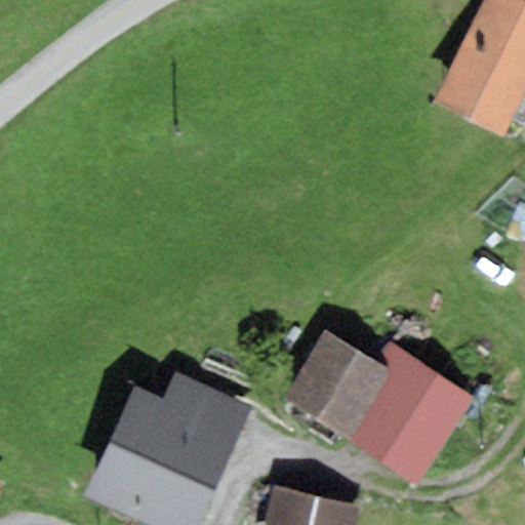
[(524,1),(522,0),(483,0),(433,102),(502,136),(524,90),(524,1)]
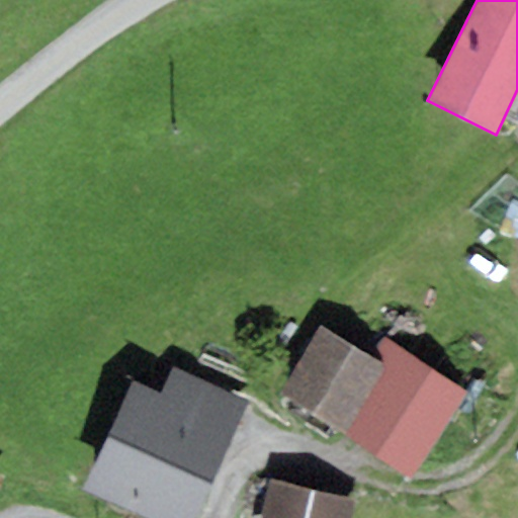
[(343,431),(386,366),(369,354),(321,323),(280,393),(343,431)]
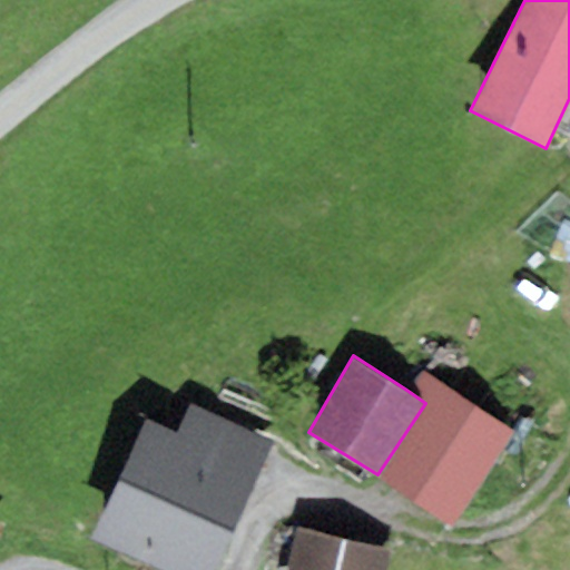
[(420,371),(406,390),(425,403),(377,474),(452,523),(514,432),(420,371)]
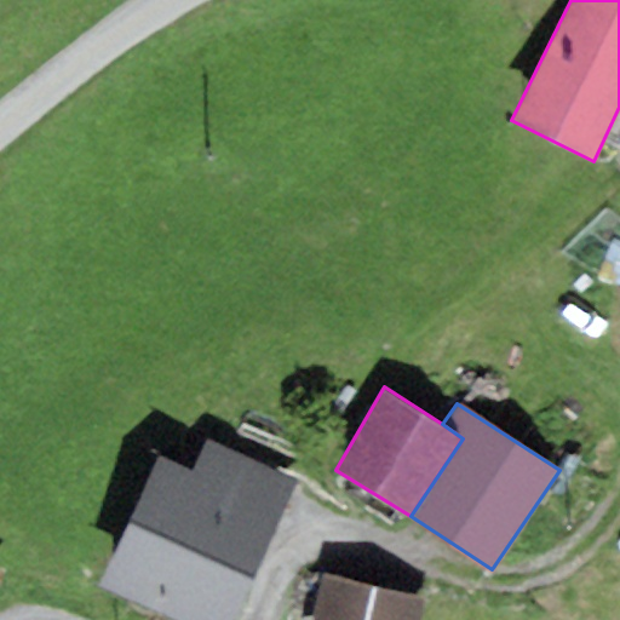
[(101,587),(172,619),(233,619),(298,478),(207,437),(193,470),(161,455),(101,587)]
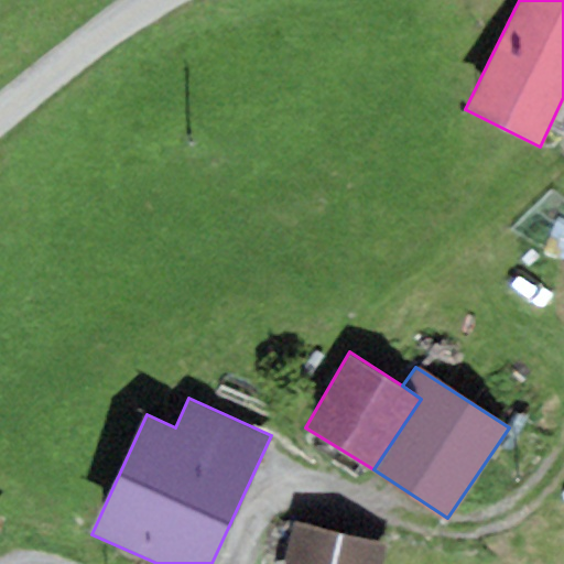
[(379,563),(384,544),(293,522),(282,563),(379,563)]
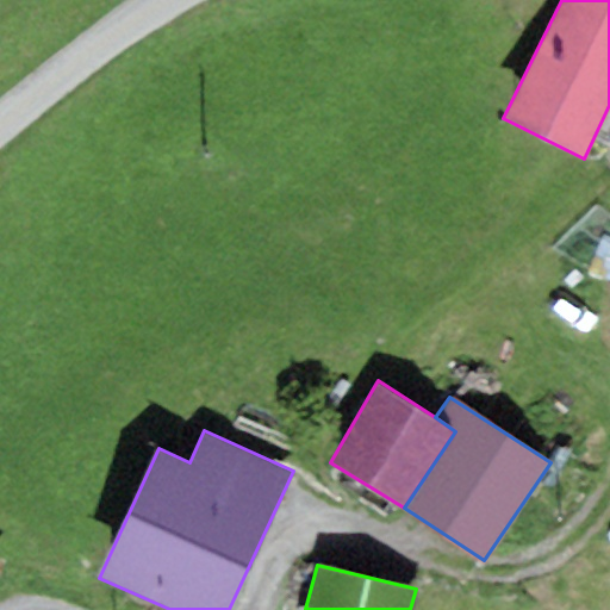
All buildings are outlined.
